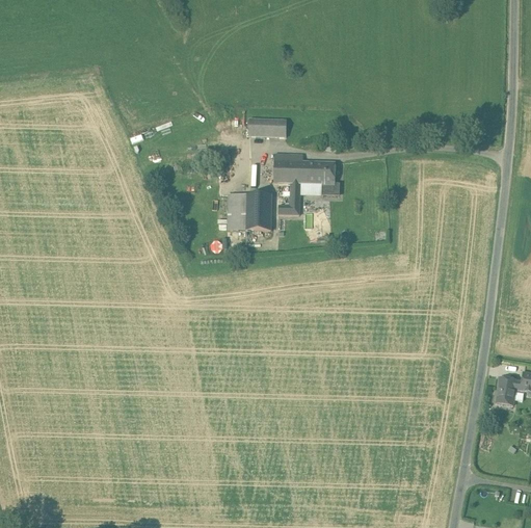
[(286,117),(257,117),(247,116),(247,134),(285,135),(286,117)]
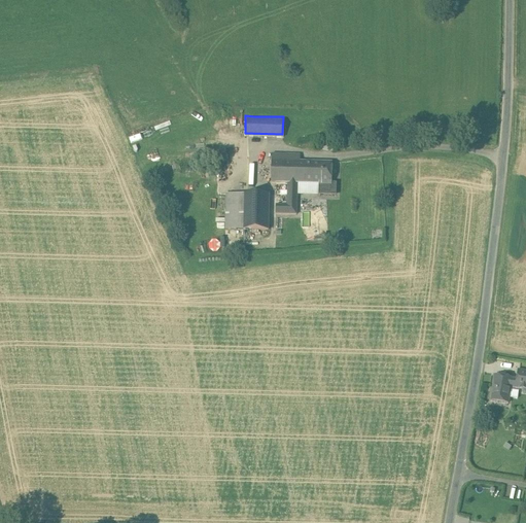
[(296,211),(296,194),(296,184),(301,184),(301,180),(305,180),(306,159),(272,158),(271,178),(271,179),(286,179),(286,203),(275,203),(275,211),(296,211)]
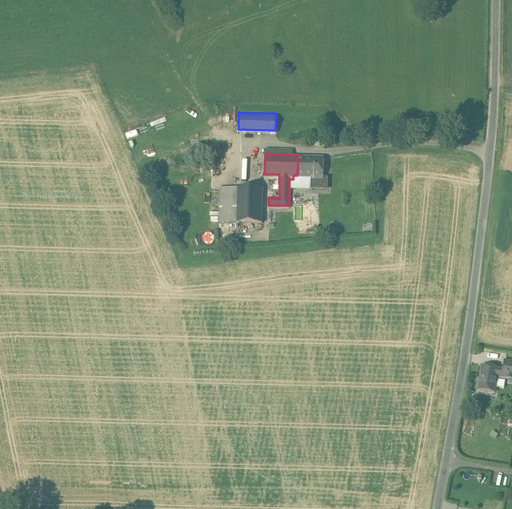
[(321,176),(322,168),(322,155),(298,154),(297,174),(297,175),(311,175),(311,185),(325,186),(326,177),(321,176)]
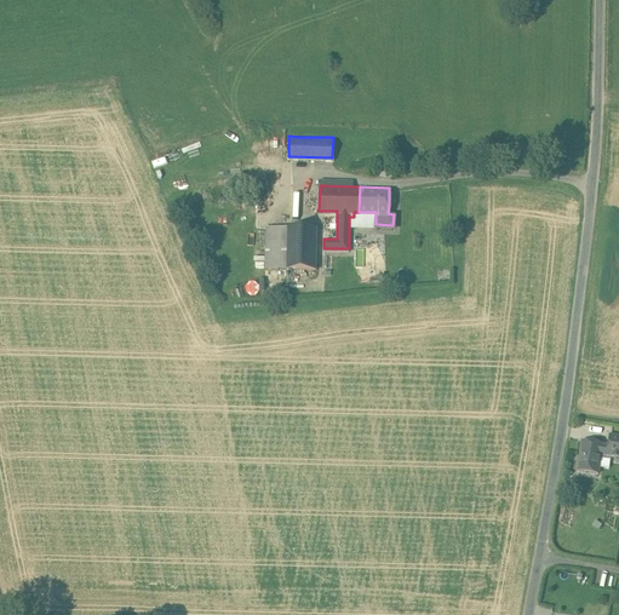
[(265,225),(264,254),(264,265),(286,266),(286,228),(286,225),(265,225)]
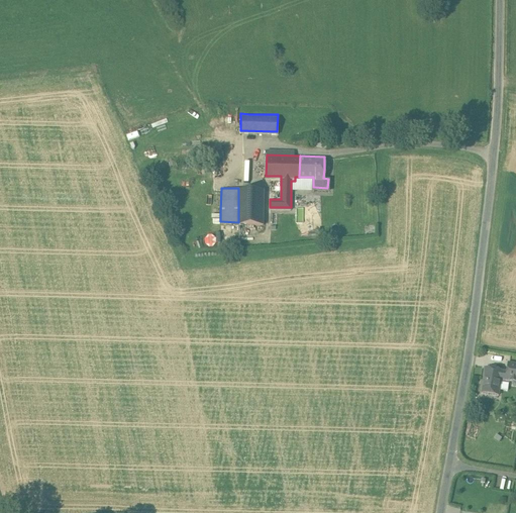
[(238,222),(247,222),(263,222),(263,188),(240,188),(238,188),(238,222)]
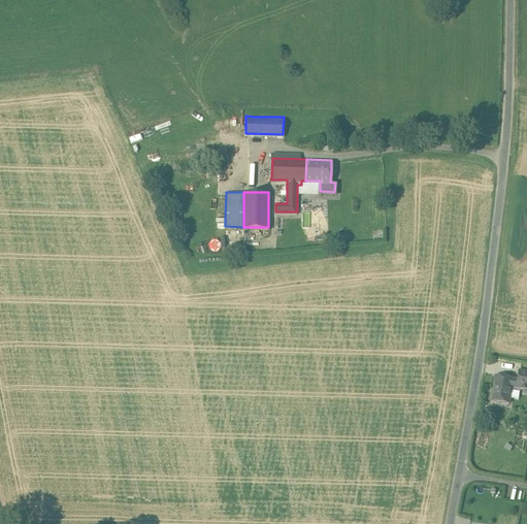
[(526,368),(523,368),(518,367),(517,377),(526,378),(526,368)]
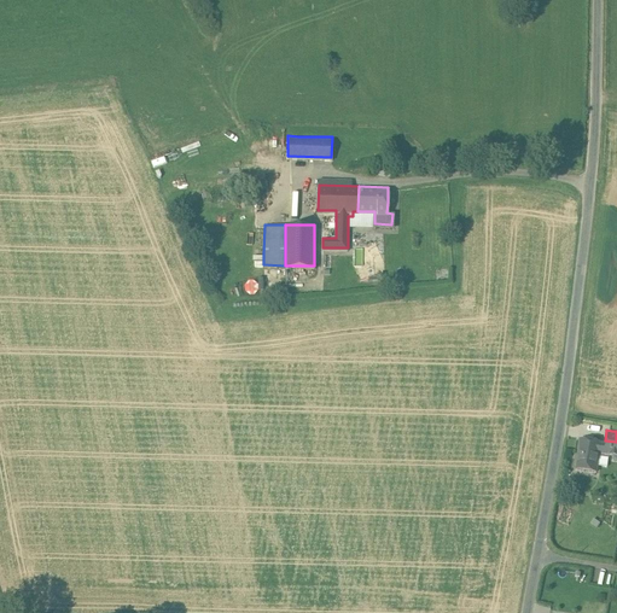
[(574,466),(583,467),(595,468),(599,439),(578,436),(578,437),(574,466)]
